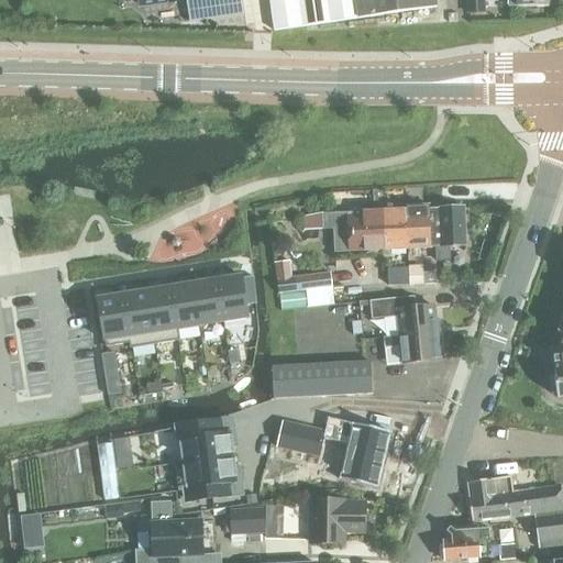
[(140,0),(141,4),(141,7),(143,6),(154,4),(156,4),(169,2),(185,0),(197,0),(200,20),(243,14),(240,0),(140,0)]
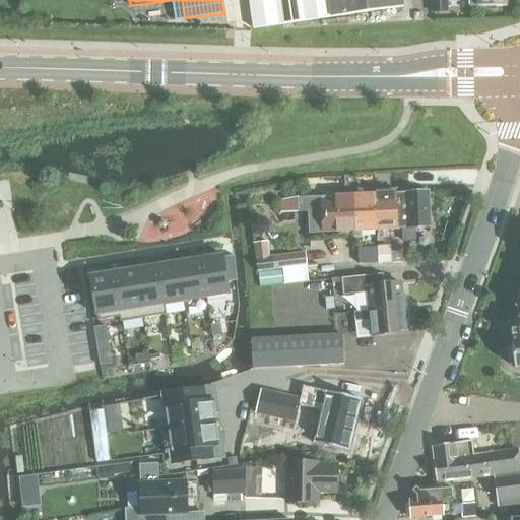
[(248,0),(252,28),(331,17),(404,7),(402,0),(248,0)]
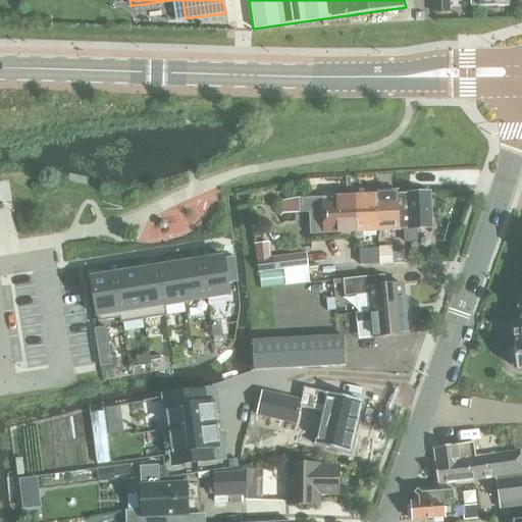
[(433,0),(434,14),(450,13),(449,0),(433,0)]
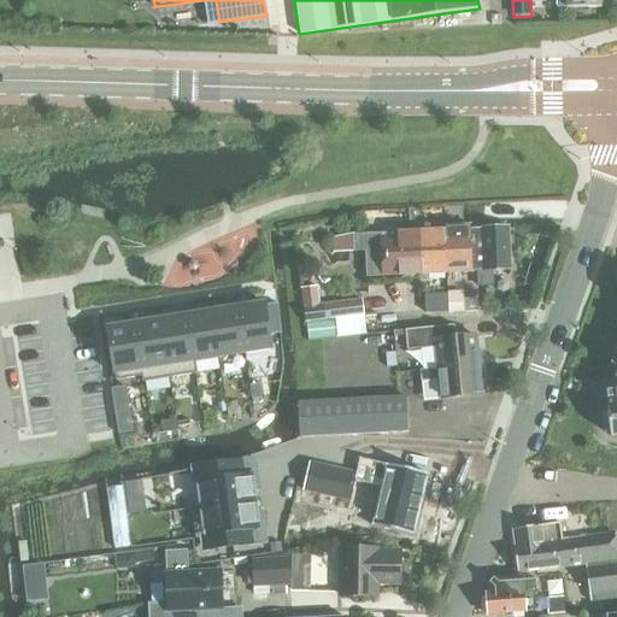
[(470,227),(442,227),(441,235),(444,276),(475,272),(477,272),(477,264),(471,265),(469,231),(471,231),(470,227)]
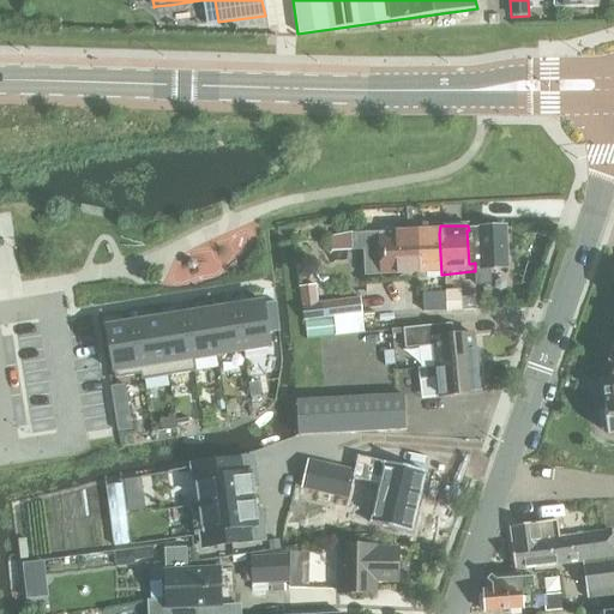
[(504,228),(469,230),(467,230),(469,264),(475,263),(475,271),(473,271),(474,283),(487,282),(487,272),(507,271),(507,268),(504,228)]
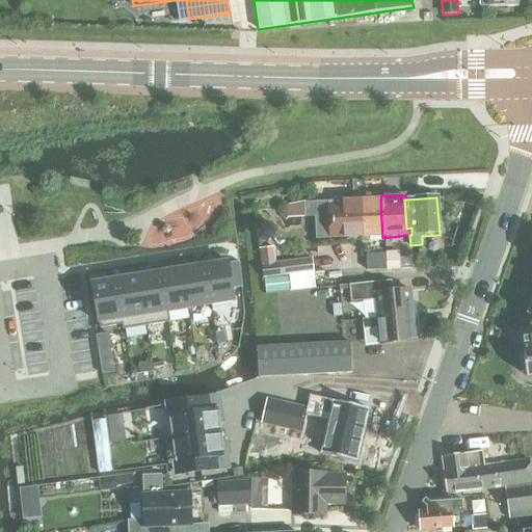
[(316,219),(317,242),(353,240),(351,203),(315,205),(315,203),(303,204),(303,202),(286,206),(287,209),(287,218),(306,217),(306,219),(316,219)]
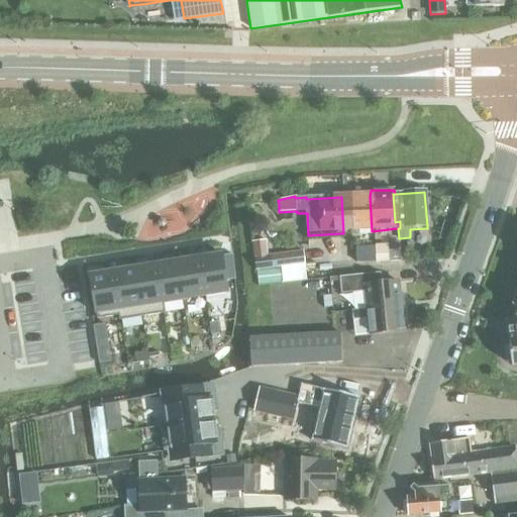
[(372,231),(370,197),(370,196),(341,197),(343,233),(372,231)]
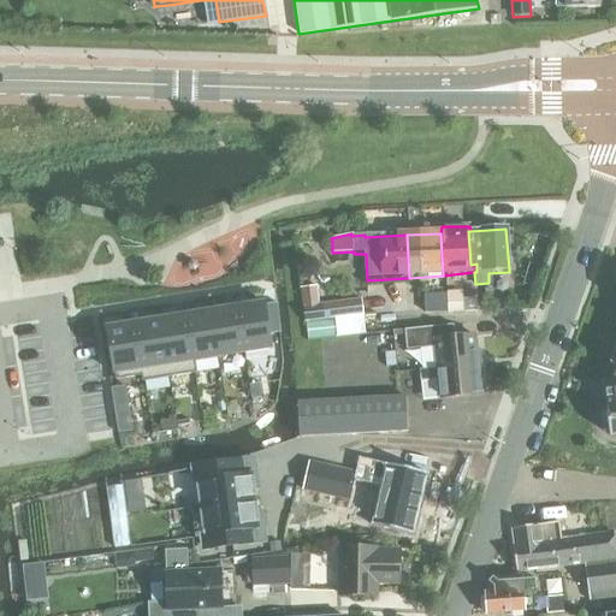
[(318,286),(301,289),(302,308),(304,321),(307,321),(365,315),(362,298),(320,302),(318,286)]
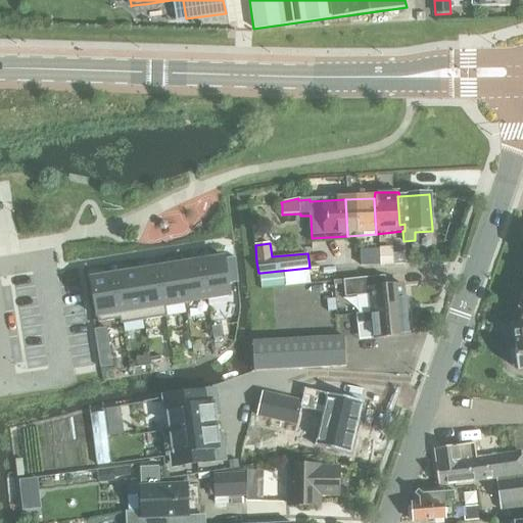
[(380,266),(393,265),(392,250),(379,251),(380,266)]
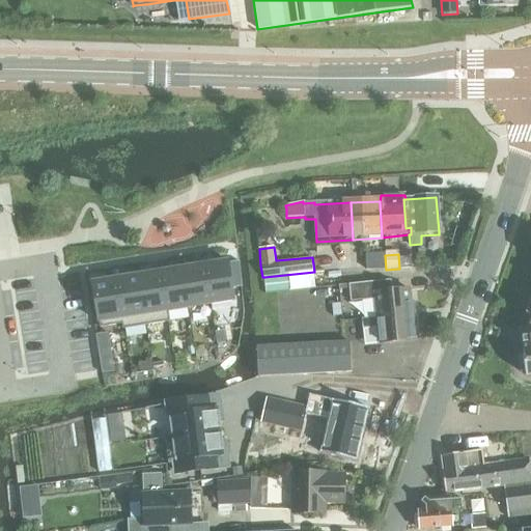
[(206,263),(205,263),(212,304),(234,301),(227,260),(214,262),(206,263)]
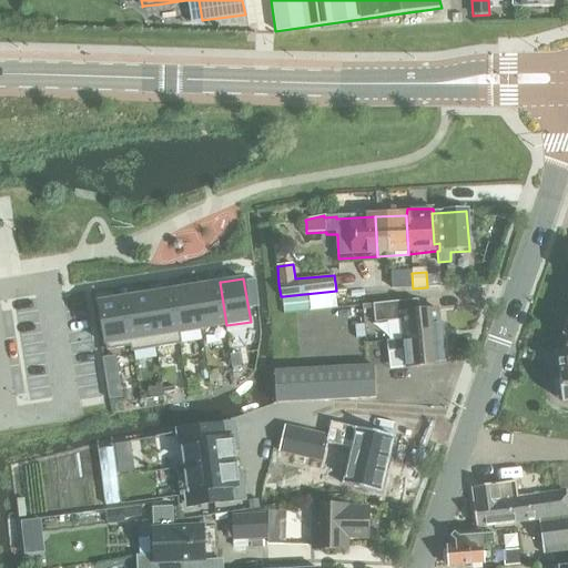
[(209,284),(195,286),(203,330),(226,325),(220,282),(215,283),(209,284)]
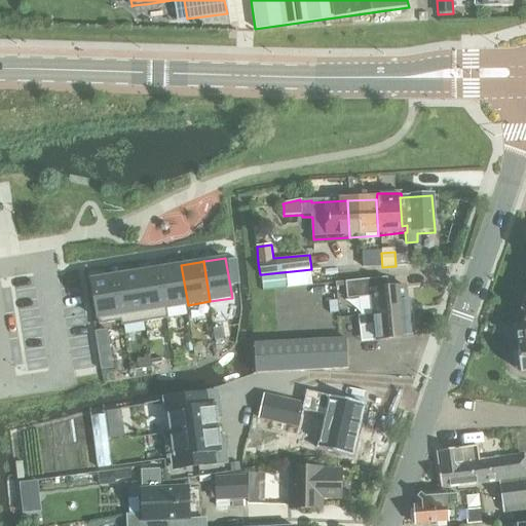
[(161,268),(159,268),(165,308),(188,305),(181,265),(167,267),(161,268)]
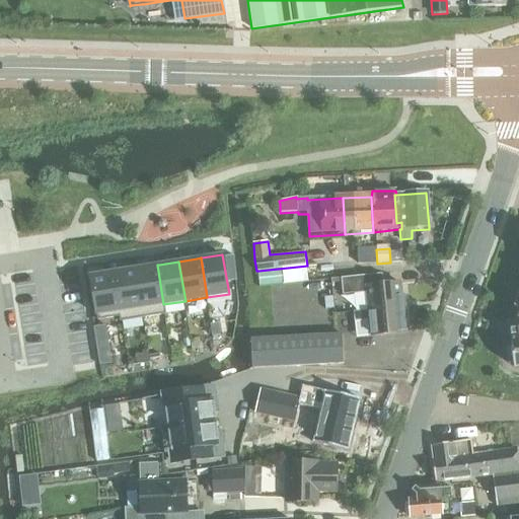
[(147,267),(135,269),(142,317),(165,314),(163,304),(157,265),(154,266),(147,267)]
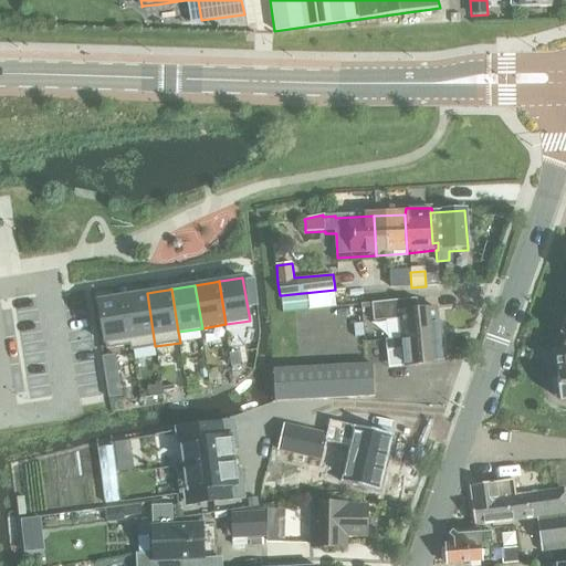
[(335,290),(282,295),(283,312),(336,307),(335,290)]
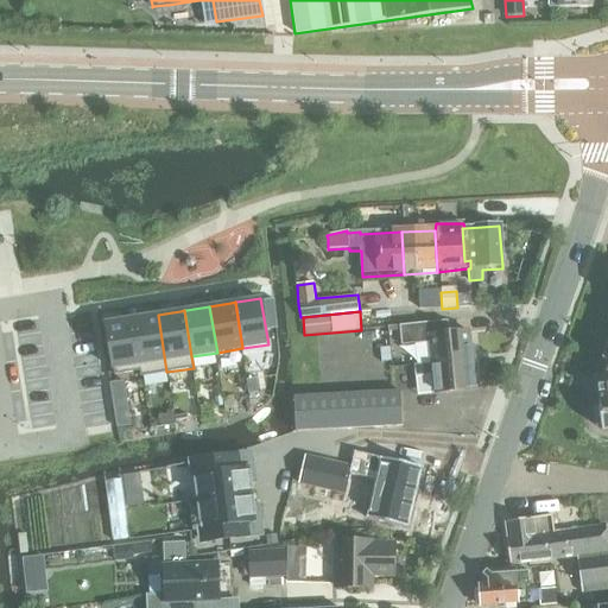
[(135,318),(131,318),(139,371),(140,377),(166,372),(158,315),(144,317),(135,318)]
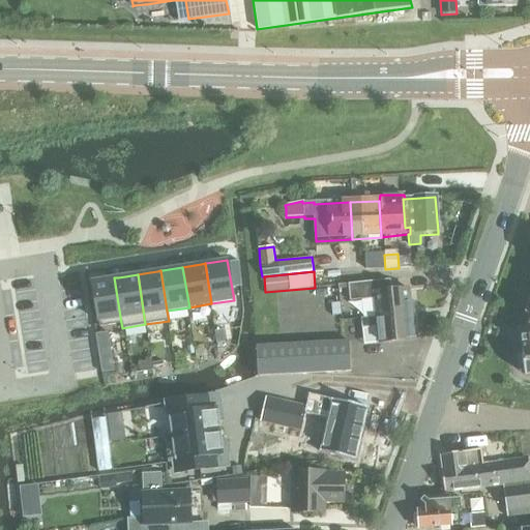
[(106,280),(92,282),(99,326),(121,323),(114,277),(113,278),(106,280)]
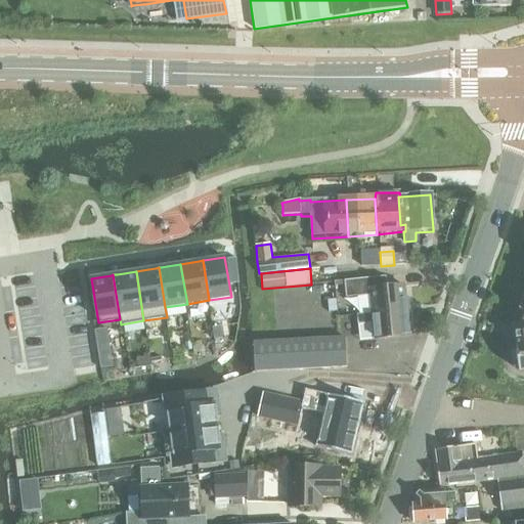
[(385,276),(344,280),(346,298),(359,296),(370,295),(373,313),(404,310),(402,285),(386,286),(385,276)]
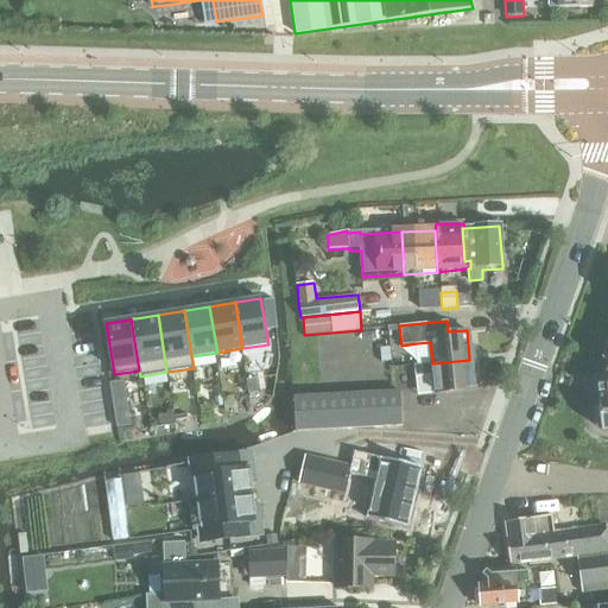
[(607,355),(602,373),(595,374),(601,430),(607,429),(607,355)]
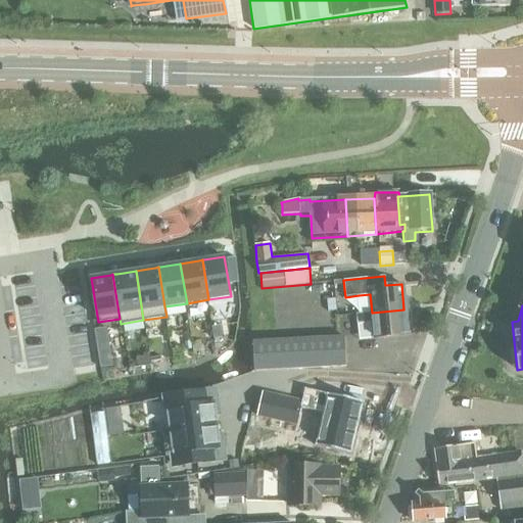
[(361,314),(355,315),(359,340),(407,335),(403,310),(372,313),(361,314)]
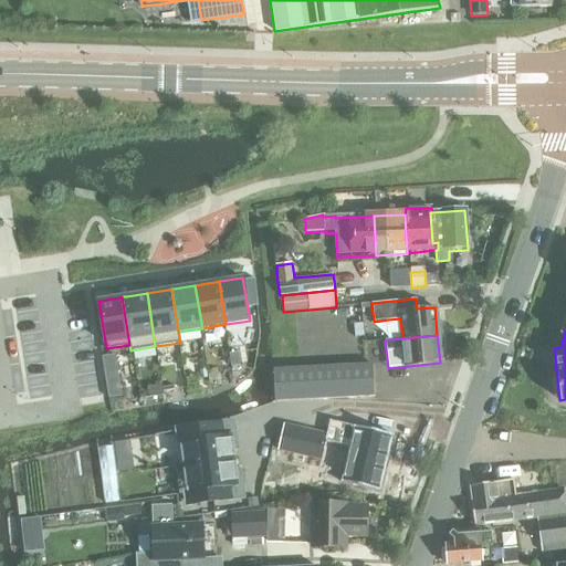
[(238,353),(229,354),(231,367),(240,366),(238,353)]
